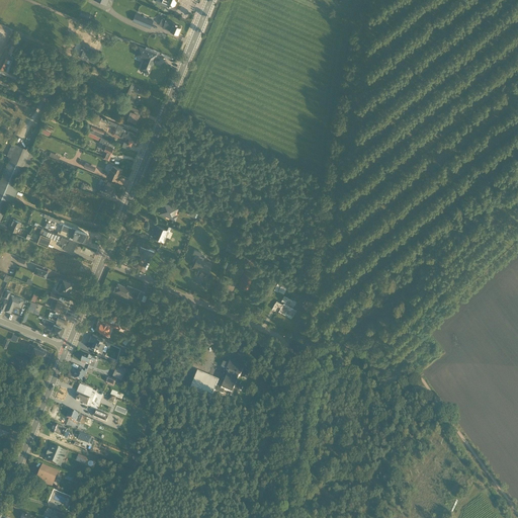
[(169,7),(174,9),(174,8),(175,7),(176,5),(176,4),(176,3),(174,2),(175,1),(176,1),(176,0),(155,0),(155,2),(166,6),(167,7),(168,7),(169,7)]
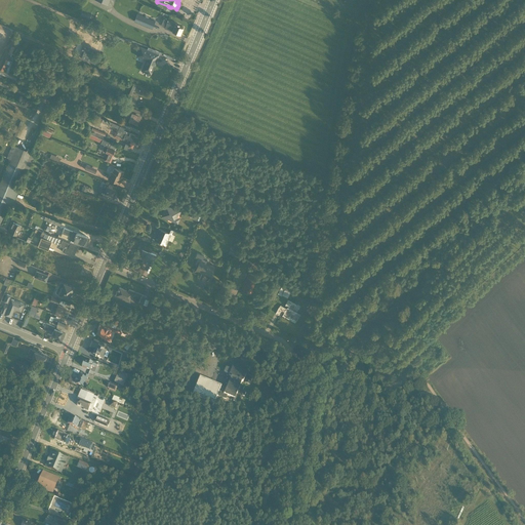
[(140,13),(137,23),(152,29),(155,23),(152,22),(153,18),(140,13)]
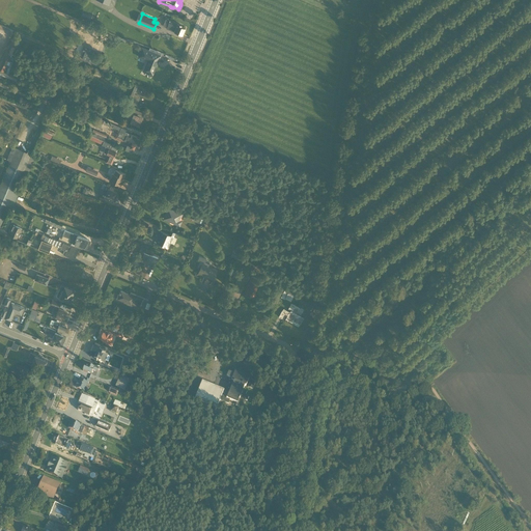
[(166,28),(182,34),(185,27),(182,26),(182,24),(169,19),(169,20),(165,18),(163,24),(167,26),(166,28)]
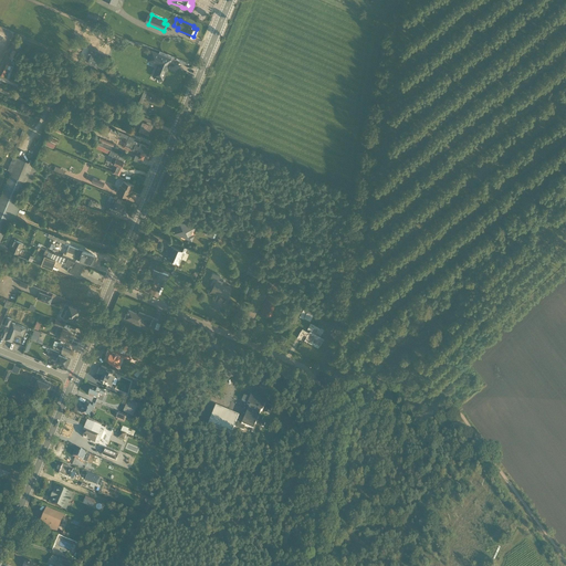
[(167,66),(170,59),(166,56),(167,54),(160,51),(158,53),(150,51),(146,60),(157,64),(153,75),(163,79),(166,69),(167,65),(167,66)]
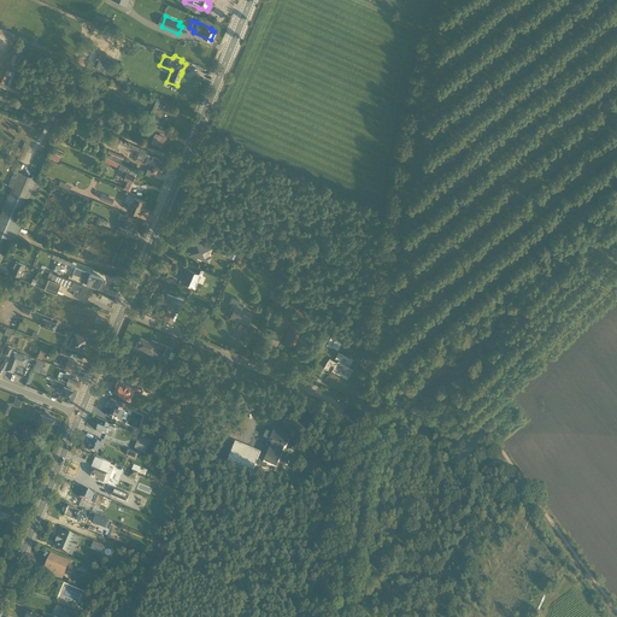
[(109,77),(98,74),(95,82),(105,86),(109,77)]
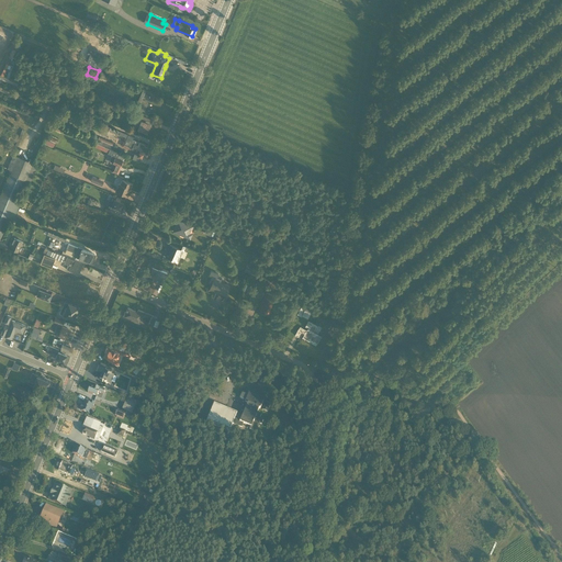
[(108,75),(101,72),(98,79),(104,82),(108,75)]
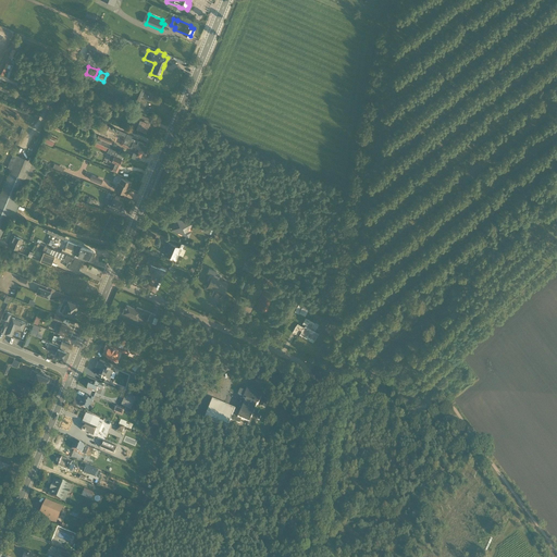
[(157,95),(141,88),(136,101),(133,101),(132,103),(135,104),(134,108),(141,111),(147,99),(153,102),(157,95)]
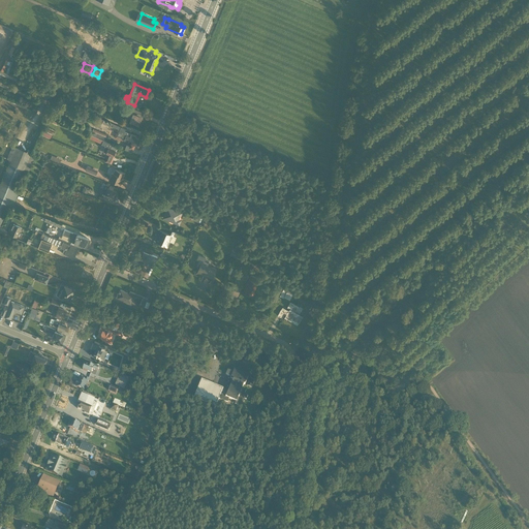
[(92,89),(89,97),(112,106),(113,103),(116,104),(118,100),(102,94),(102,93),(92,89)]
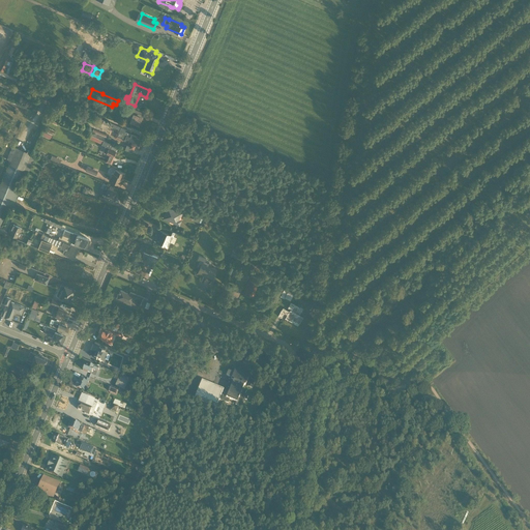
[(144,112),(133,108),(130,113),(131,114),(128,121),(138,125),(144,112)]
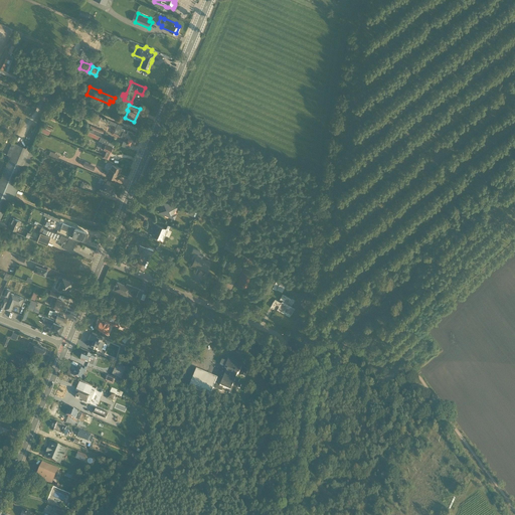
[(135,145),(139,134),(132,131),(132,132),(121,127),(122,126),(97,115),(95,118),(109,123),(114,125),(113,127),(112,130),(111,134),(124,139),(122,143),(119,141),(118,144),(127,148),(129,143),(135,145)]
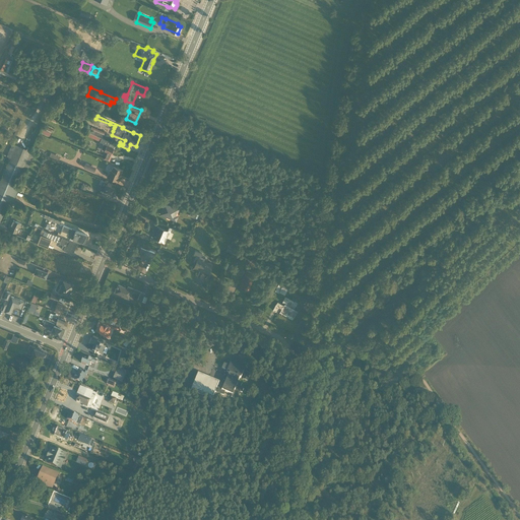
[(87,127),(85,131),(106,140),(108,135),(106,134),(106,133),(91,126),(90,128),(87,127)]
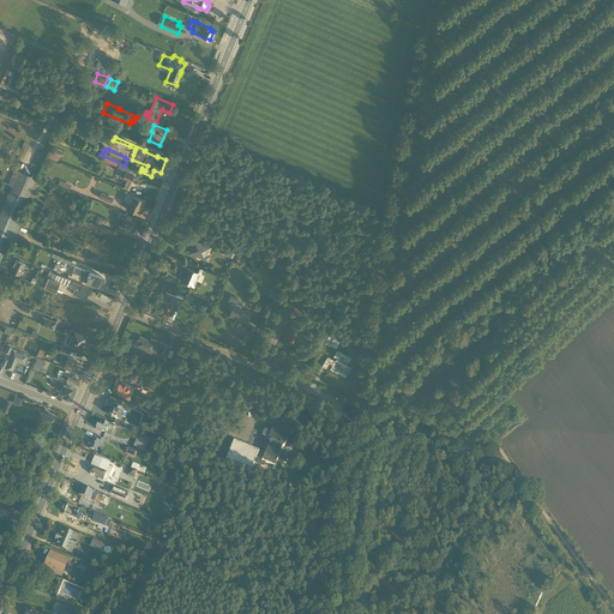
[(62,154),(53,150),(49,158),(59,162),(62,154)]
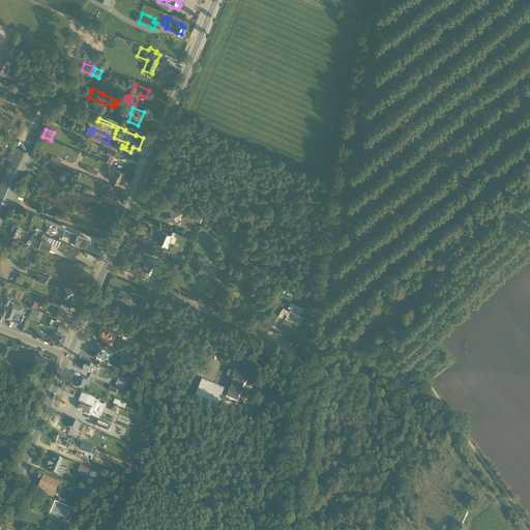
[(80,129),(78,134),(101,144),(105,146),(102,151),(106,153),(108,154),(105,160),(111,164),(115,153),(115,152),(117,147),(112,145),(112,144),(108,143),(87,134),(80,129)]
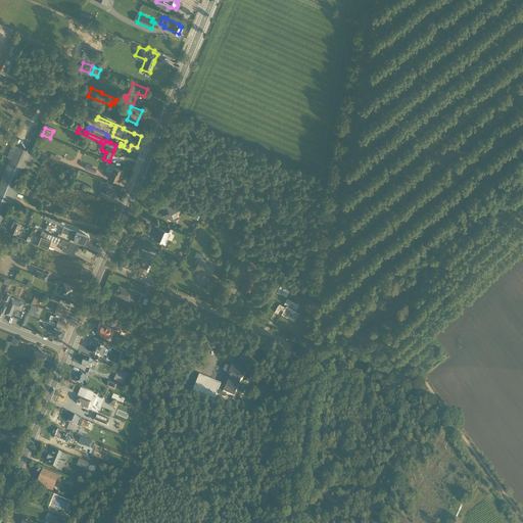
[(0,221),(32,148),(28,146),(27,149),(12,143),(11,144),(6,156),(10,158),(0,181),(0,221)]
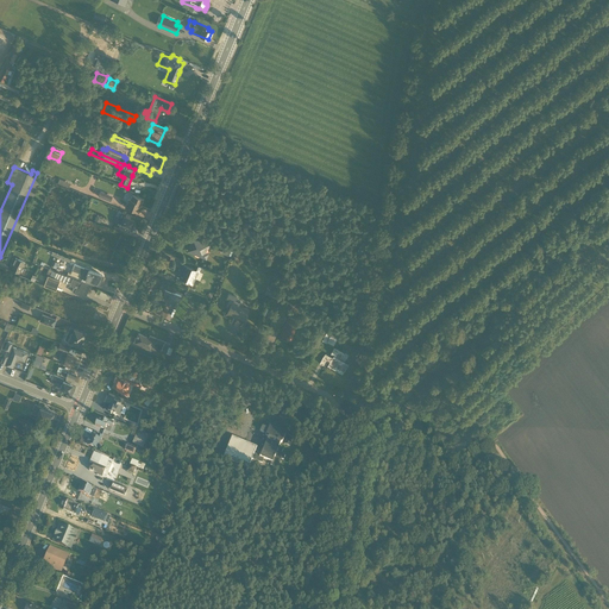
[(112,195),(100,190),(98,195),(110,200),(112,195)]
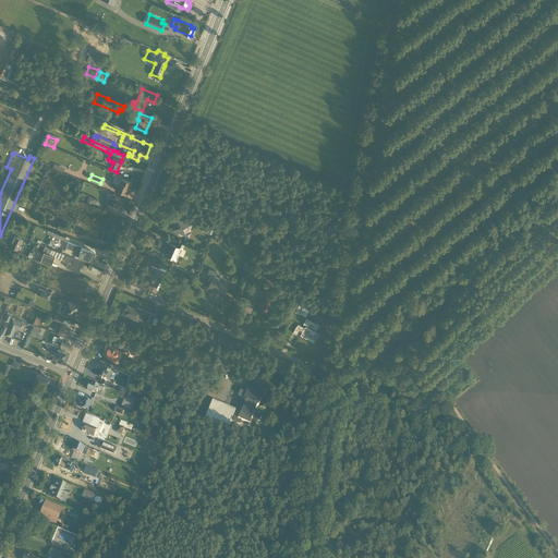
[(129,186),(130,185),(131,183),(131,182),(121,178),(119,182),(117,181),(113,189),(125,194),(125,193),(126,194),(129,190),(128,189),(129,186)]
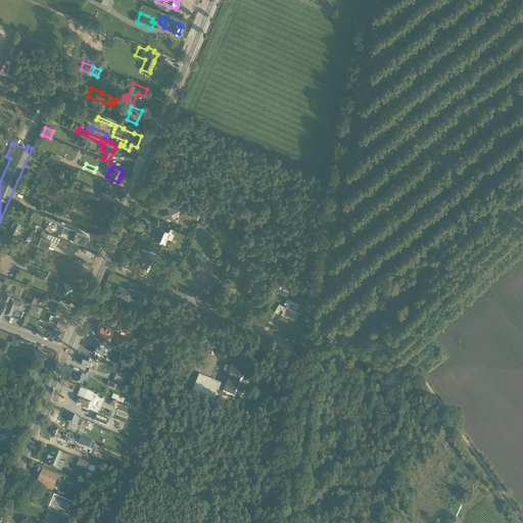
[(101,186),(98,193),(99,193),(97,196),(104,199),(105,196),(111,199),(113,195),(112,194),(114,189),(105,185),(104,187),(101,186)]
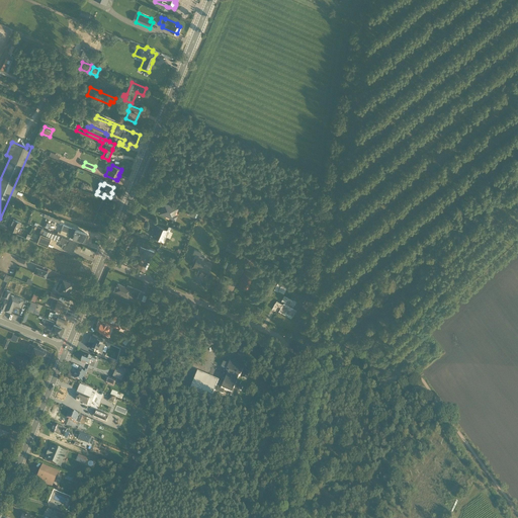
[(177,207),(161,200),(160,204),(162,205),(158,212),(175,221),(177,214),(175,214),(176,212),(176,211),(177,207)]
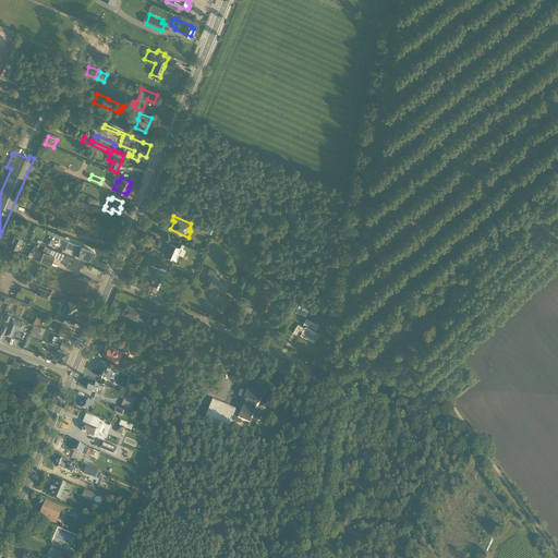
[(65,237),(48,230),(46,233),(64,240),(65,237)]
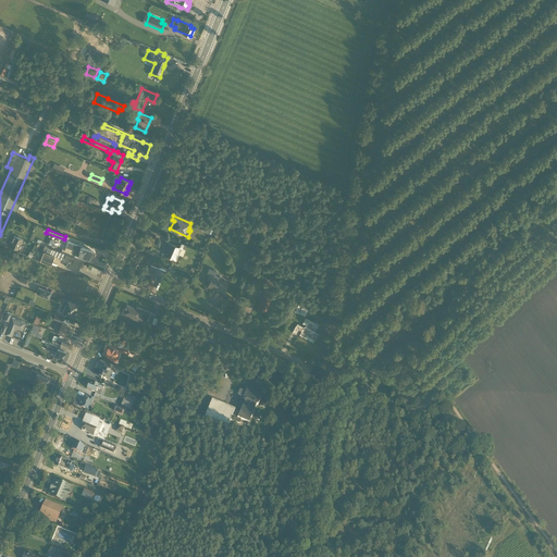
[(19,249),(23,251),(25,246),(21,244),(23,238),(12,235),(8,246),(17,250),(19,249)]
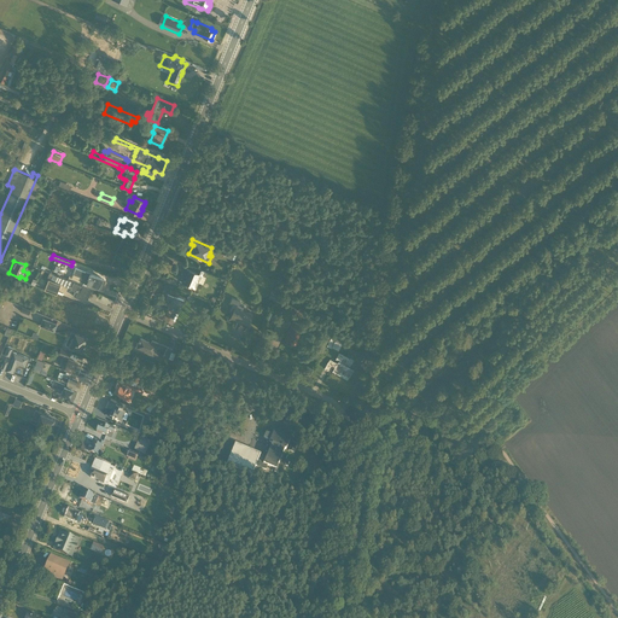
[(104,279),(75,267),(71,278),(100,289),(104,279)]
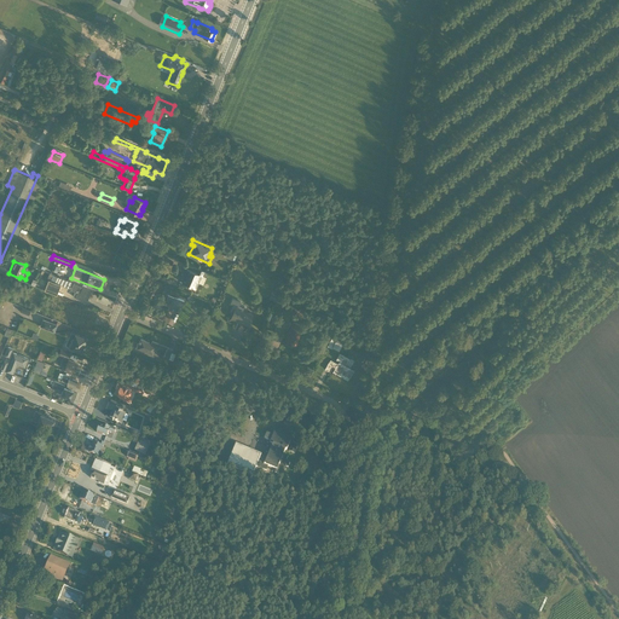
[(181,282),(195,288),(192,291),(198,294),(208,272),(201,268),(198,273),(186,268),(185,273),(181,282)]
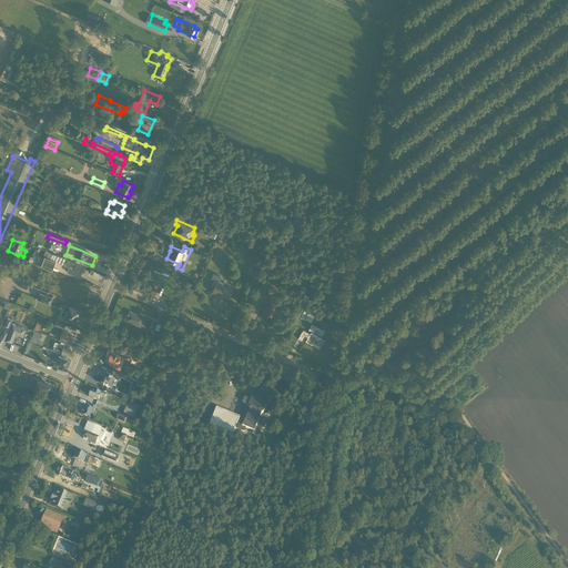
[(9,255),(1,274),(4,276),(12,255),(0,250),(0,253),(2,255),(2,253),(9,255)]
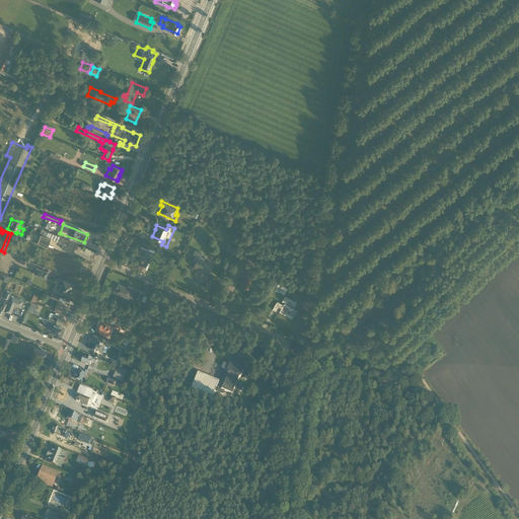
[(41,235),(36,243),(47,247),(51,239),(59,242),(59,243),(63,245),(61,248),(69,251),(69,250),(73,252),(76,244),(44,230),(45,230),(42,229),(39,234),(41,235)]
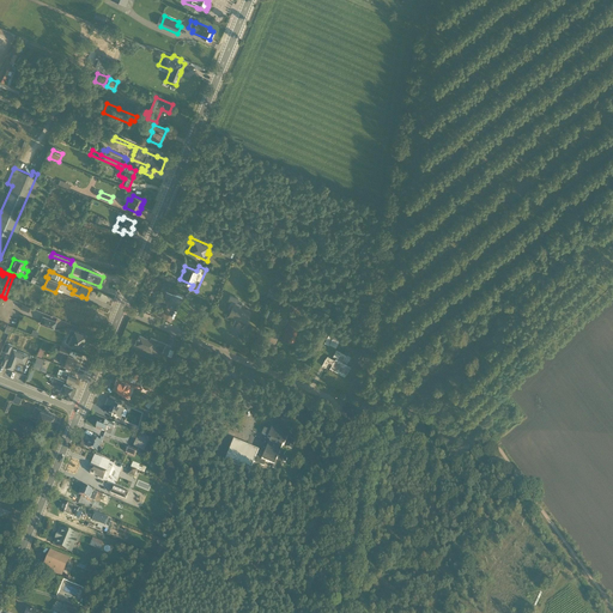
[(266,296),(273,299),(278,289),(277,287),(279,281),(274,279),(272,287),(269,286),(266,296)]
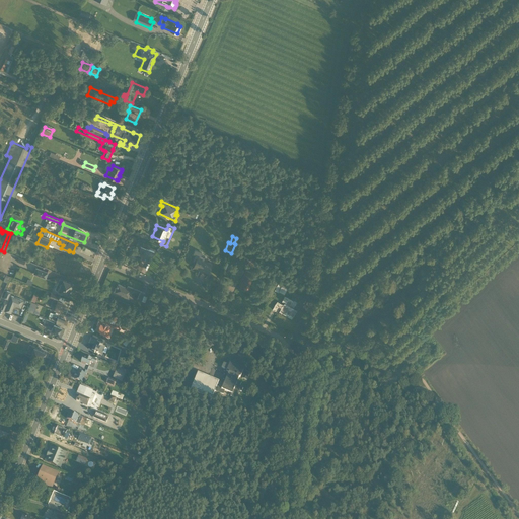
[(153,250),(141,245),(141,246),(139,245),(136,254),(145,258),(144,261),(149,262),(153,250)]
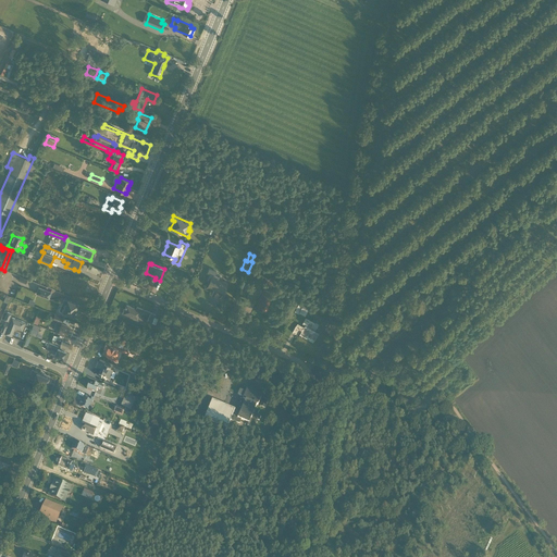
[(207,272),(210,273),(207,280),(210,281),(207,286),(208,286),(208,285),(215,288),(215,289),(223,293),(227,282),(220,280),(221,277),(214,274),(217,271),(209,268),(207,272)]
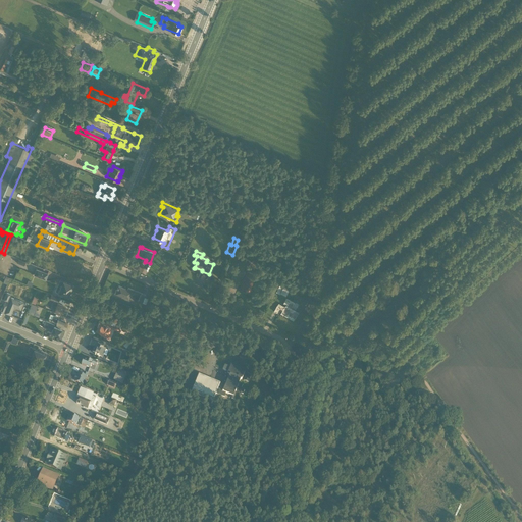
[(57,257),(53,266),(67,271),(71,262),(57,257)]
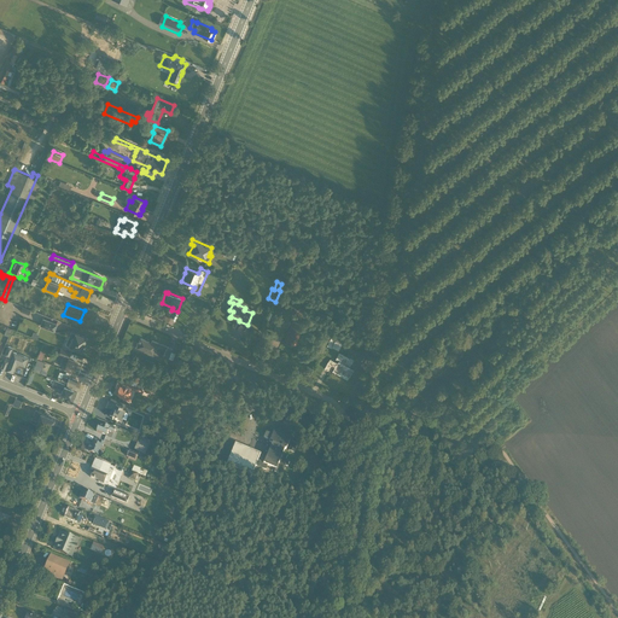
[(291,312),(283,308),(273,331),(284,334),(287,326),(285,325),(291,312)]
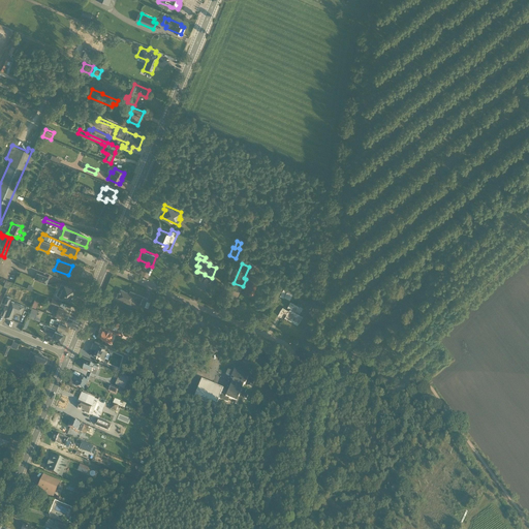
[(36,273),(34,280),(47,284),(49,278),(36,273)]
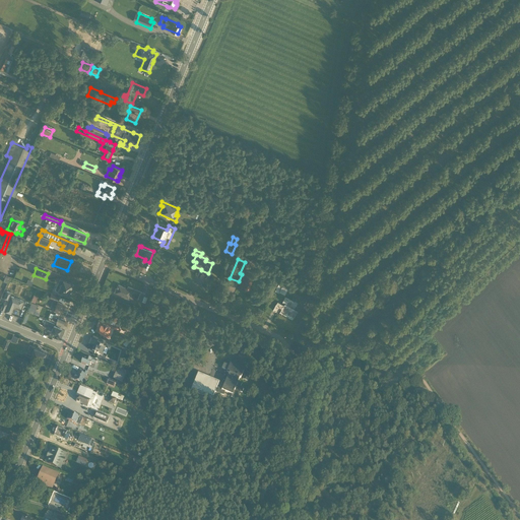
[(255,273),(246,269),(238,287),(248,291),(255,273)]
